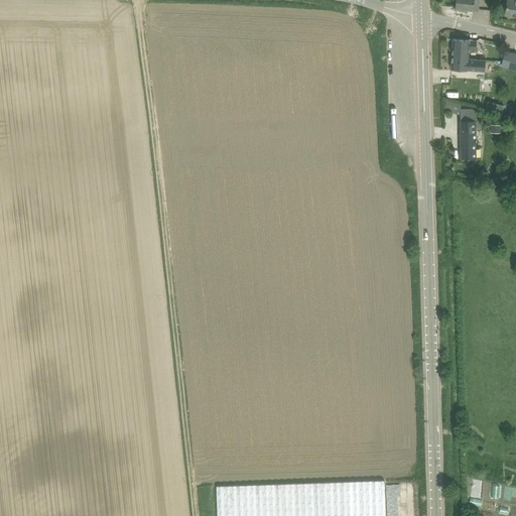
[(456,0),(456,9),(473,11),(474,9),(479,9),(479,0),(456,0)]
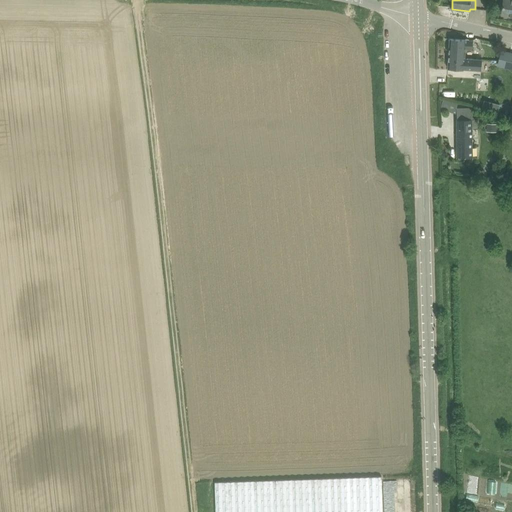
[(511,16),(511,0),(503,0),(501,15),(503,15),(503,16),(504,18),(507,18),(509,17),(509,16),(511,16)]
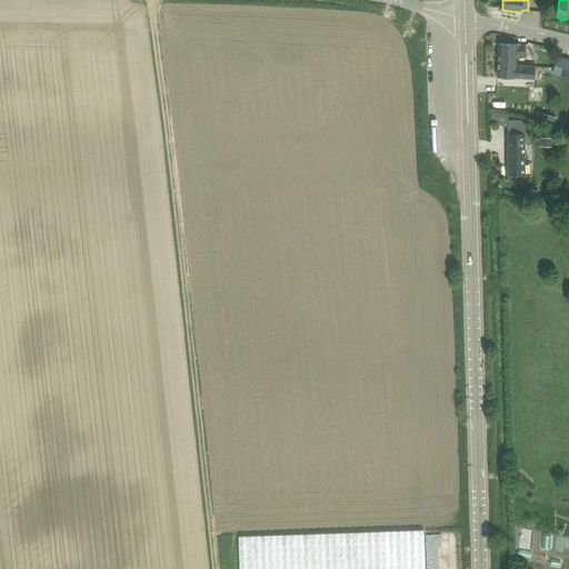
[(516,65),(517,55),(525,55),(526,45),(518,45),(500,43),(499,56),(508,56),(507,68),(513,69),(513,70),(516,70),(516,71),(523,72),(523,70),(527,70),(527,72),(529,72),(529,66),(516,65)]
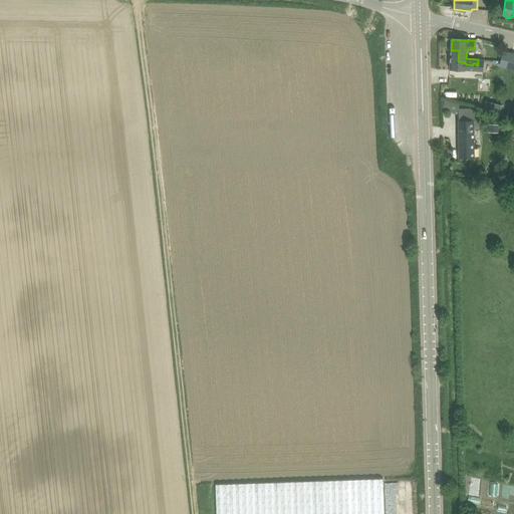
[(451,50),(450,68),(483,70),(484,59),(478,59),(478,65),(476,65),(476,63),(473,63),(473,65),(466,64),(466,63),(464,63),(464,62),(458,61),(459,50),(451,50)]
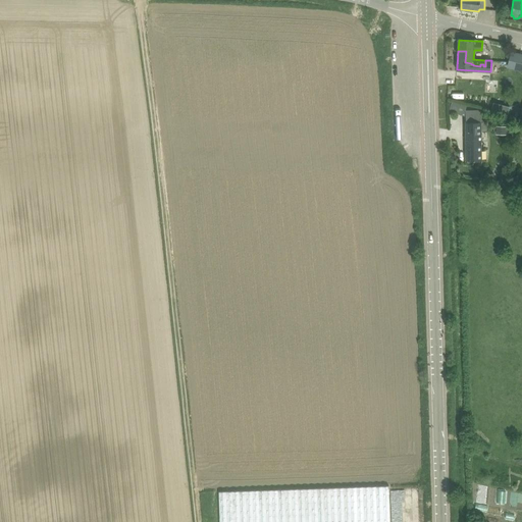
[(521,53),(511,51),(508,67),(521,70),(521,53)]
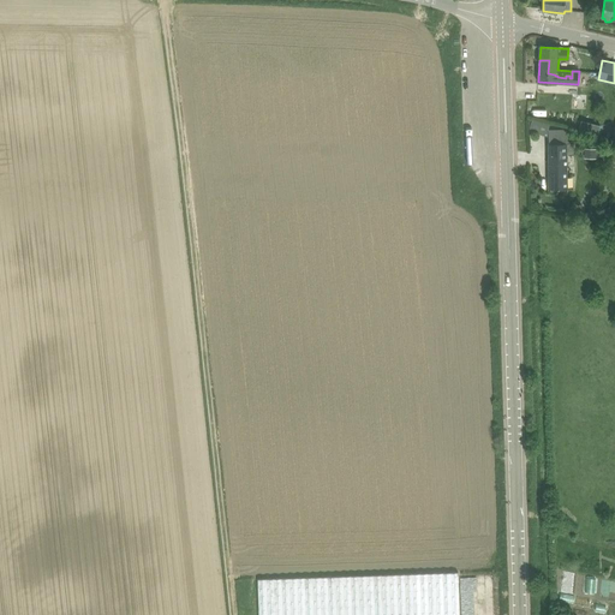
[(549,189),(567,189),(567,130),(549,129),(549,189)]
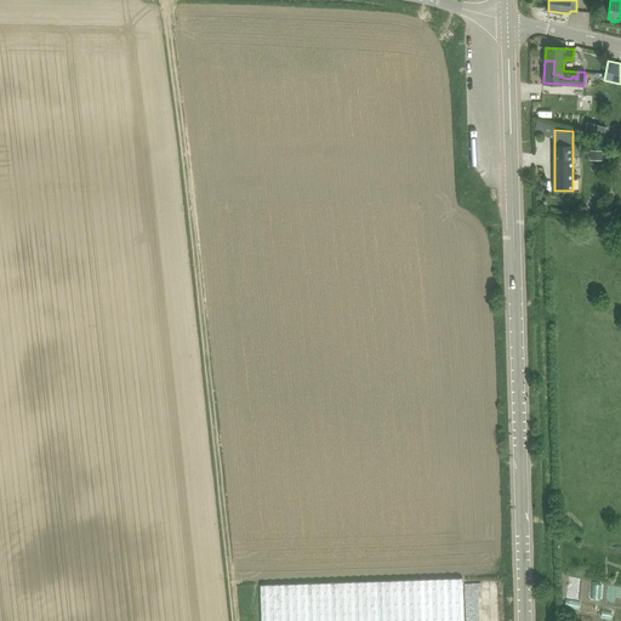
[(463,620),(494,620),(494,599),(463,600),(463,620)]
